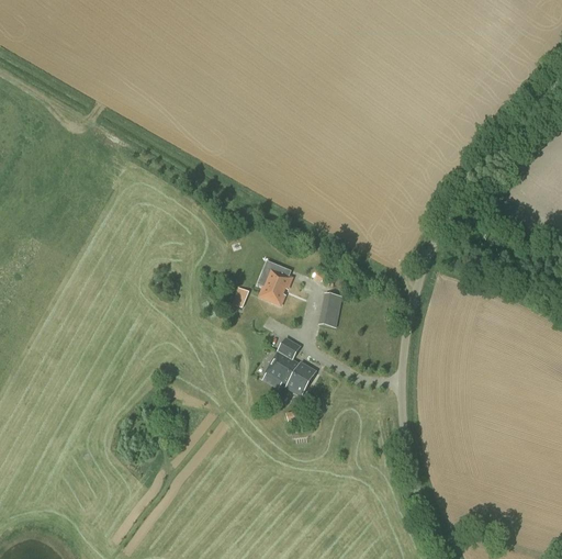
[(270,268),(259,295),(280,303),(284,293),(282,293),(284,288),(287,288),(291,277),(270,268)]
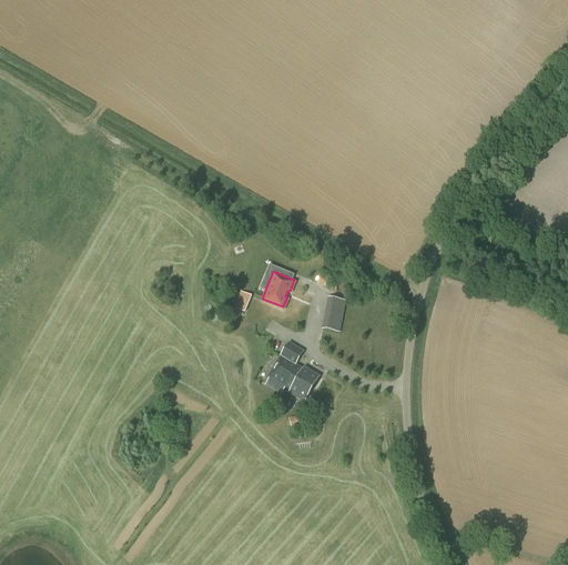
[(245,310),(252,293),(241,289),(234,305),(245,310)]
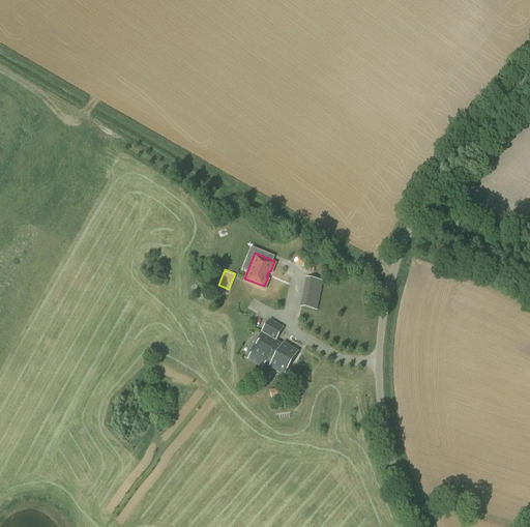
[(320,287),(322,280),(306,276),(305,285),(320,287)]
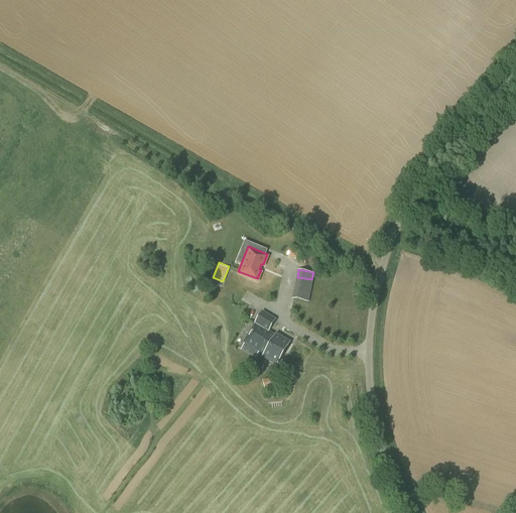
[(295,288),(293,296),(307,299),(309,291),(295,288)]
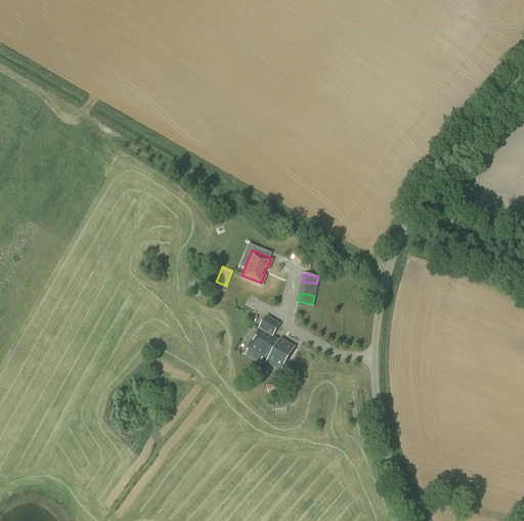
[(267,359),(280,368),(294,345),(280,337),(279,339),(271,335),(279,322),(266,314),(259,327),(247,346),(268,358),(267,359)]
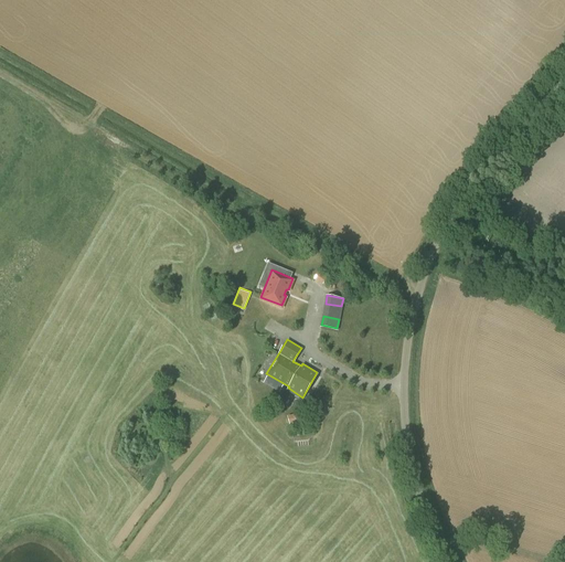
[(287,414),(290,425),(302,422),(300,411),(287,414)]
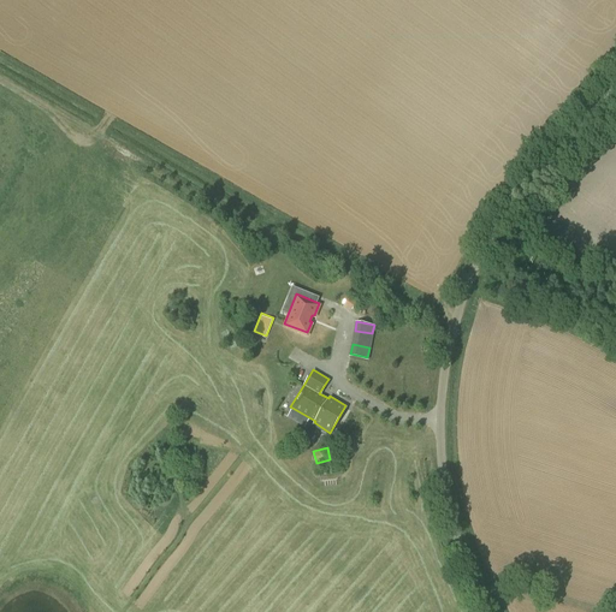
All buildings are outlined.
